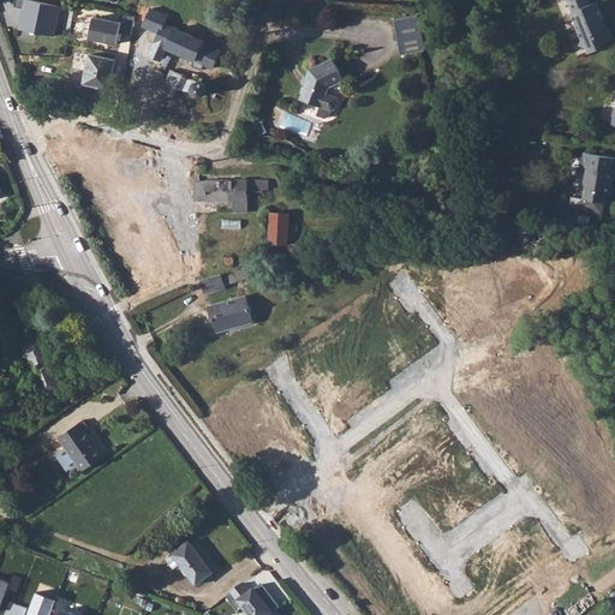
[(61,6),(29,0),(16,0),(15,6),(24,9),(21,29),(55,36),(61,6)]
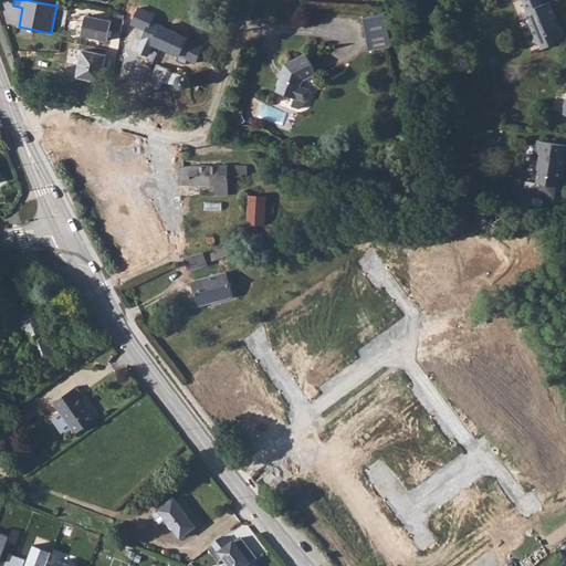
[(541,44),(542,49),(554,44),(553,42),(564,37),(549,1),(544,4),(542,0),(521,0),(526,11),(525,12),(535,37),(533,41),(541,44)]
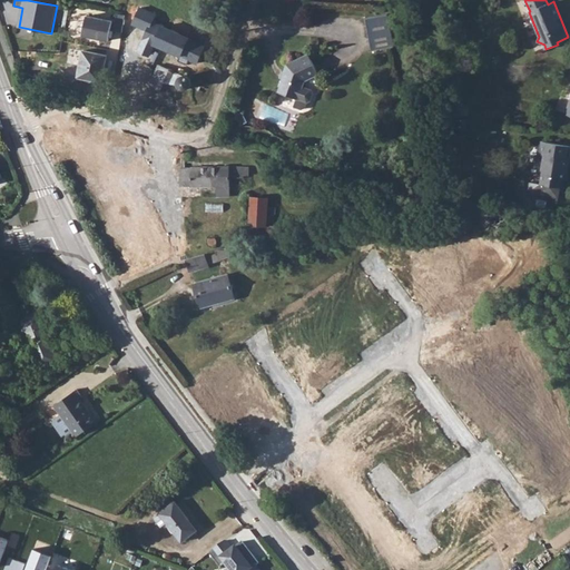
[(156,15),(138,7),(130,26),(145,32),(137,51),(149,57),(153,48),(196,66),(205,47),(151,23),(156,15)]
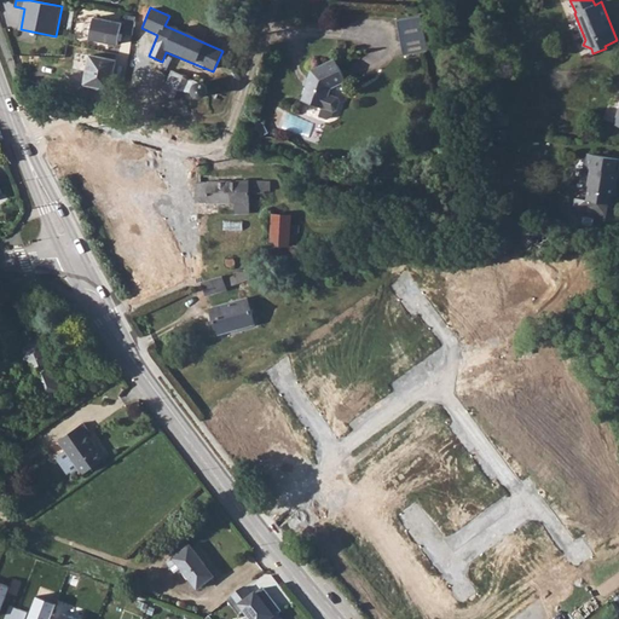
[(136,17),(127,15),(123,33),(133,35),(136,17)]
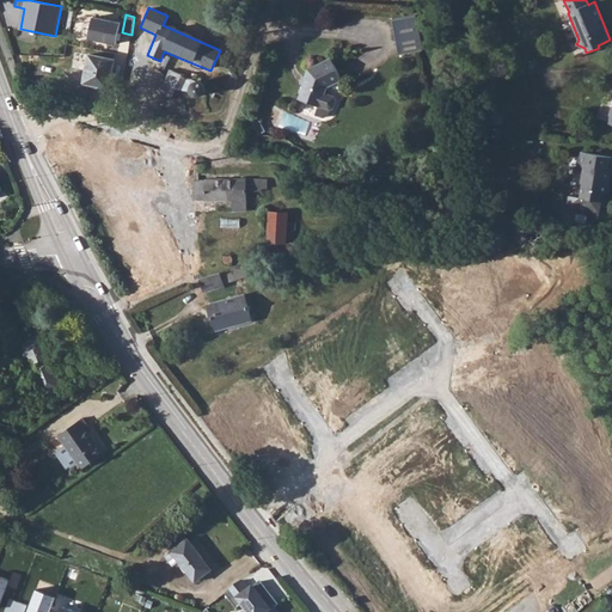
[(416,16),(393,19),(399,55),(423,50),(416,16)]
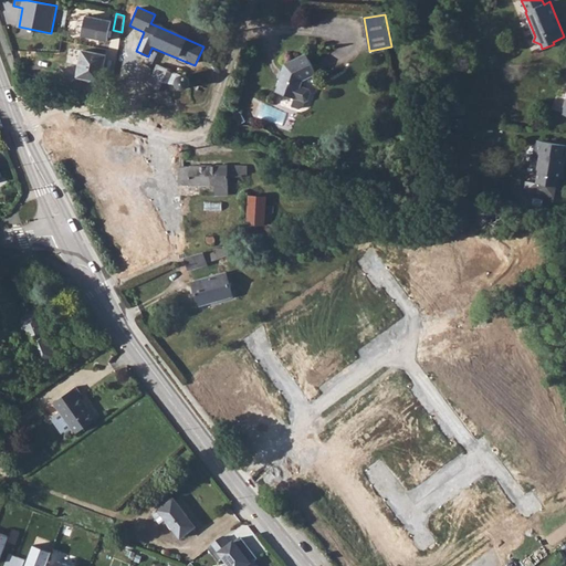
[(107,40),(112,21),(86,16),(83,35),(107,40)]
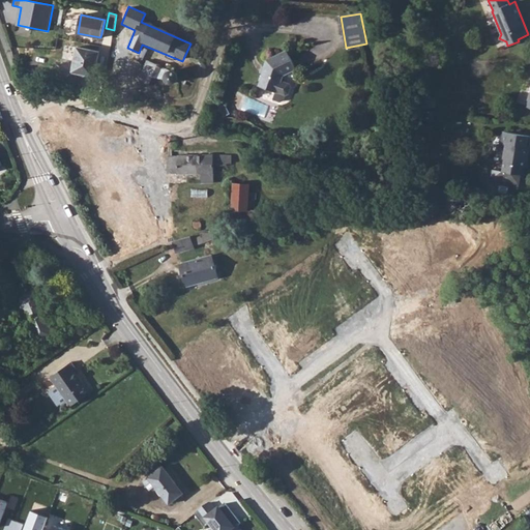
[(94,76),(99,51),(78,47),(72,71),(94,76)]
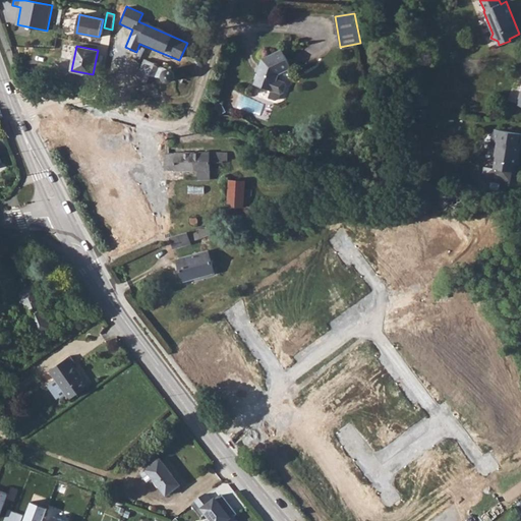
[(277,79),(279,73),(291,68),(282,50),(263,59),(259,65),(262,66),(254,84),(272,91),(269,98),(276,101),(279,99),(281,94),(284,92),(286,85),(285,82),(277,79)]
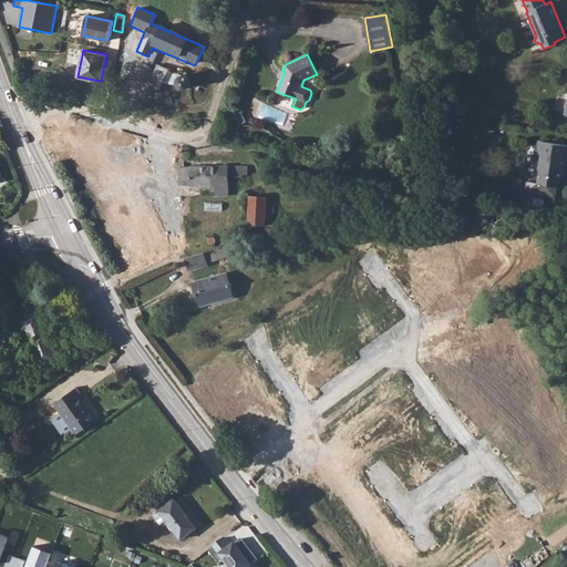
[(182,75),(158,64),(150,84),(161,89),(163,82),(178,85),(179,88),(182,89),(183,89),(186,89),(187,89),(188,88),(191,85),(192,83),(192,82),(192,81),(192,80),(192,79),(191,79),(191,76),(188,75),(186,74),(184,74),(182,75)]
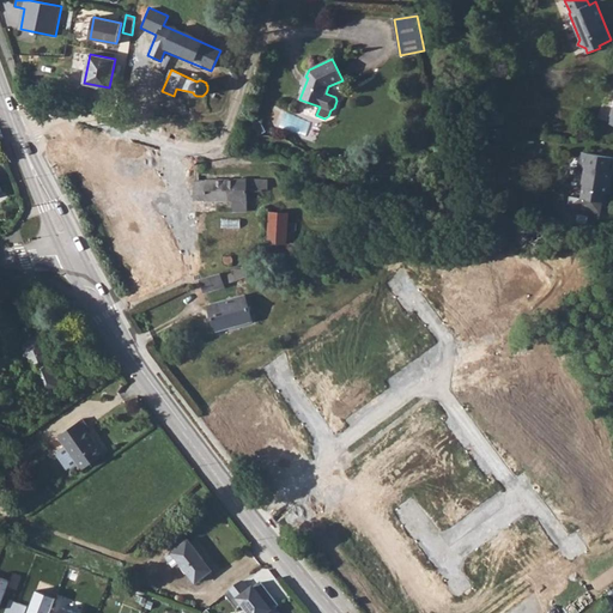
[(260,121),(254,125),(260,135),(266,132),(260,121)]
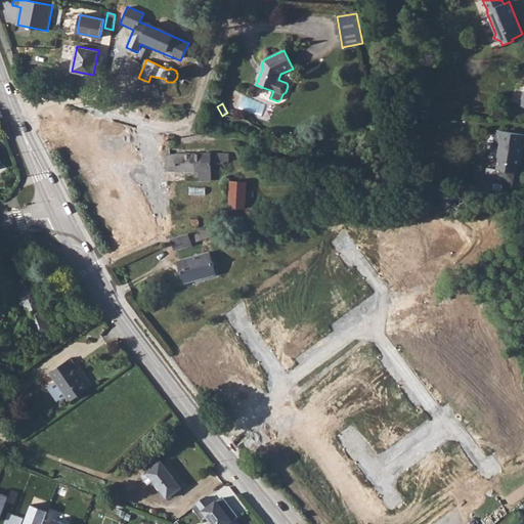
[(430,110),(420,108),(419,118),(429,119),(430,110)]
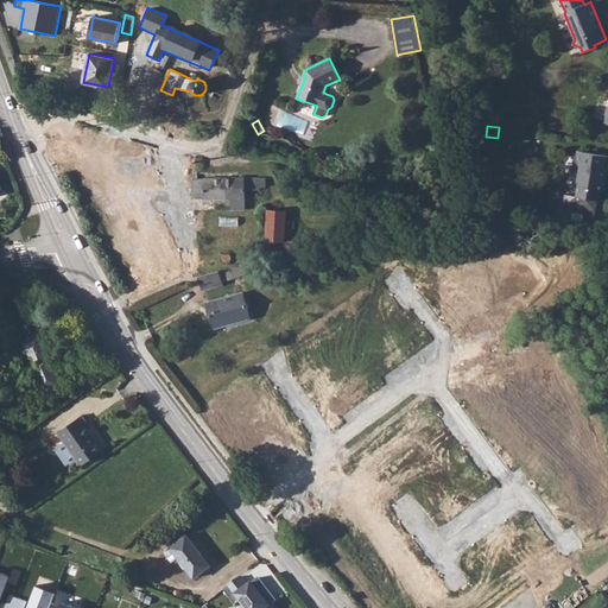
[(581,166),(578,182),(580,183),(577,196),(565,194),(563,206),(596,211),(600,191),(603,192),(607,171),(607,170),(607,156),(576,150),(574,165),(581,166)]
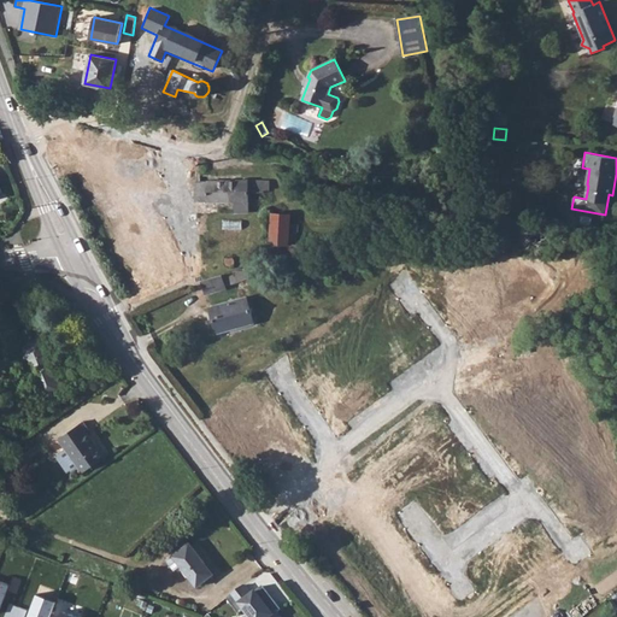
[(248,181),(195,182),(195,203),(234,201),(234,212),(250,212),(248,192),(265,193),(265,191),(270,189),(270,181),(248,181)]
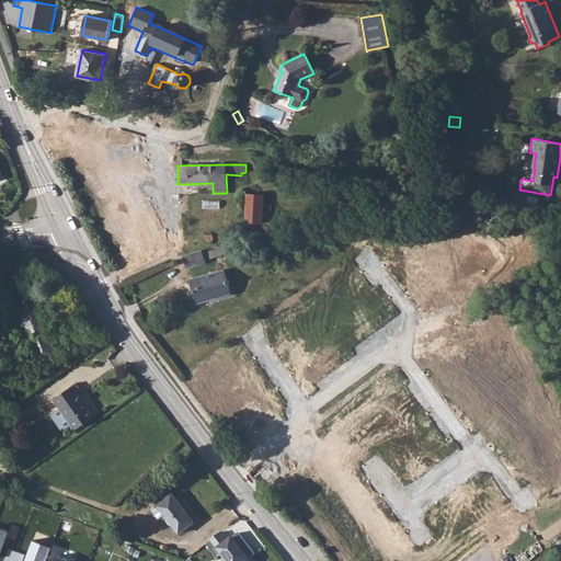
[(264,195),(248,194),(244,235),(250,235),(250,230),(273,230),(273,222),(262,221),(264,195)]
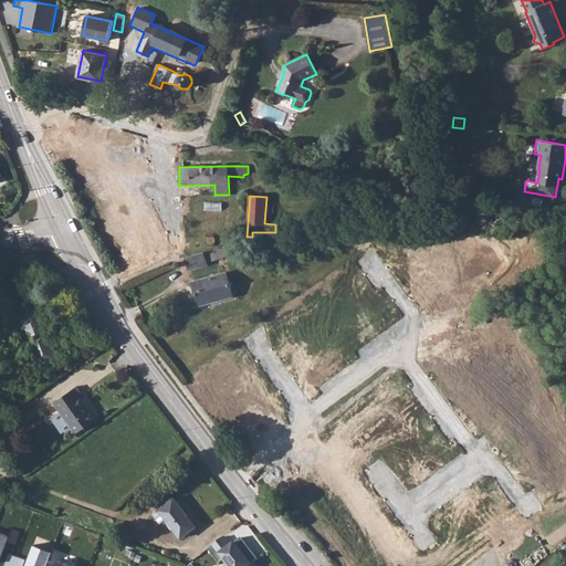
[(192,282),(199,306),(233,296),(227,272),(192,282)]
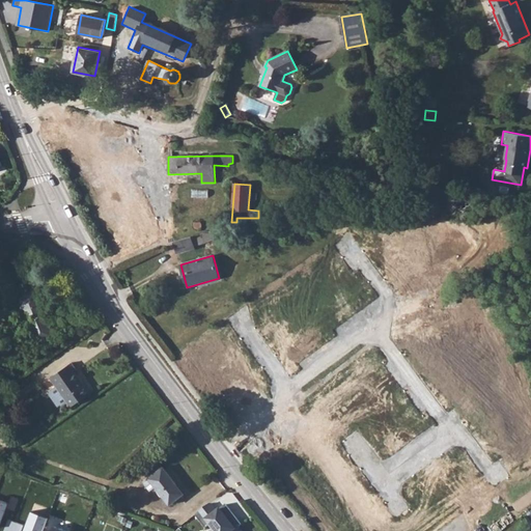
[(17,315),(25,311),(39,343),(57,336),(33,282),(25,286),(22,279),(12,283),(19,298),(10,302),(17,315)]
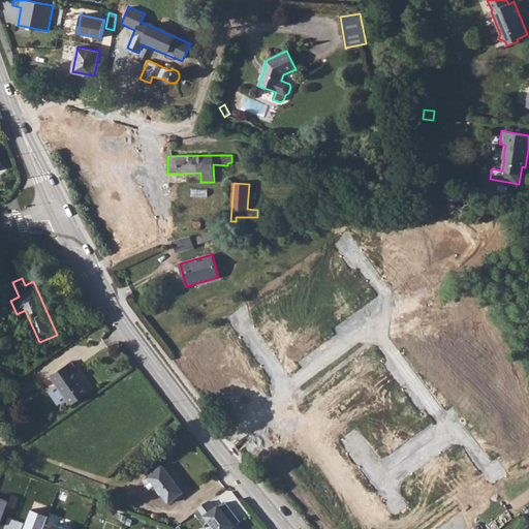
[(70,405),(90,392),(74,370),(76,369),(71,361),(51,376),(56,384),(50,390),(50,393),(58,405),(60,403),(63,404),(67,400),(70,405)]
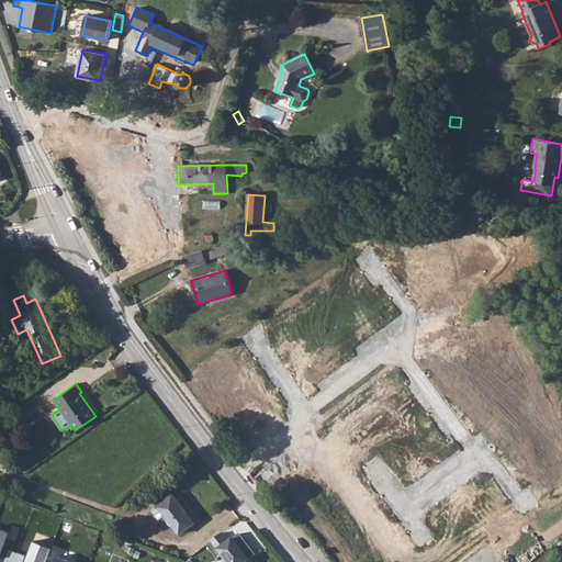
[(165,515),(179,534),(194,521),(172,494),(152,510),(159,519),(165,515)]
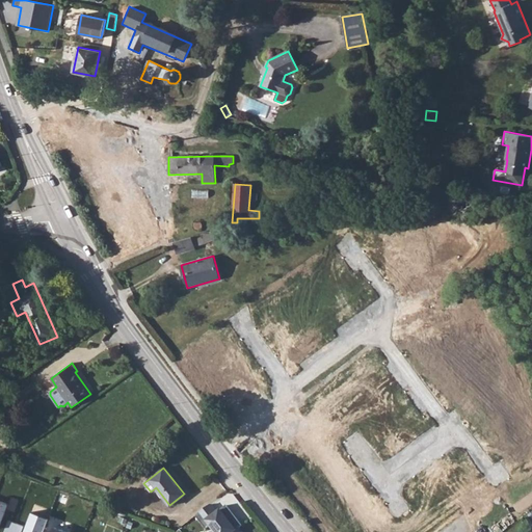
[(0,531),(2,531),(11,531),(16,524),(2,519),(7,505),(0,502),(0,531)]
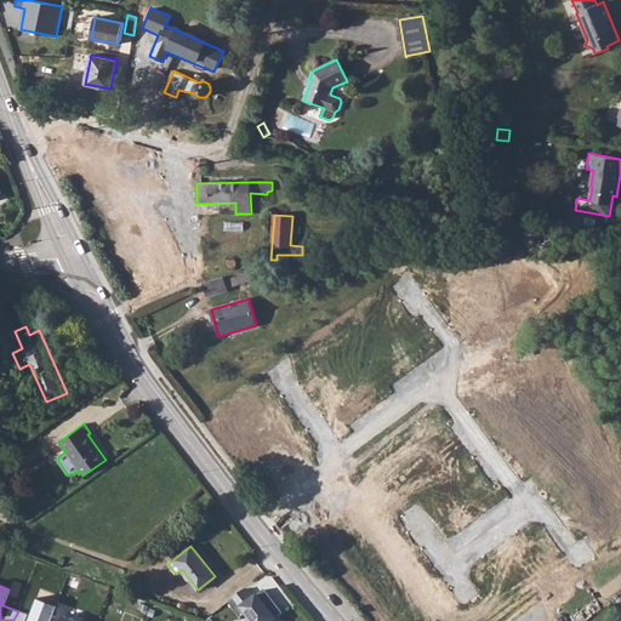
[(245,588),(228,603),(240,617),(245,614),(250,620),(281,620),(278,617),(283,614),(265,590),(252,598),(245,588)]
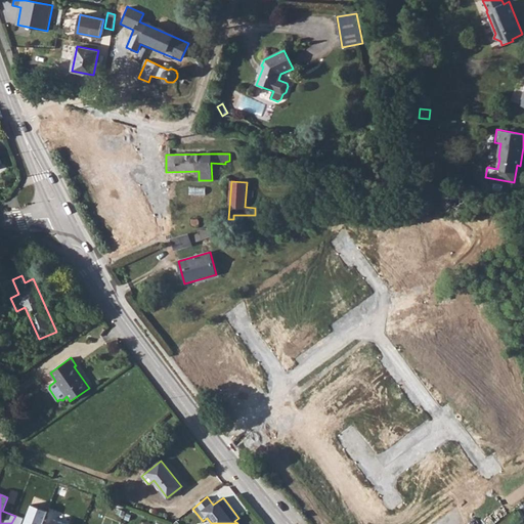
[(40,523),(46,512),(29,505),(24,519),(15,516),(11,523),(40,523)]
